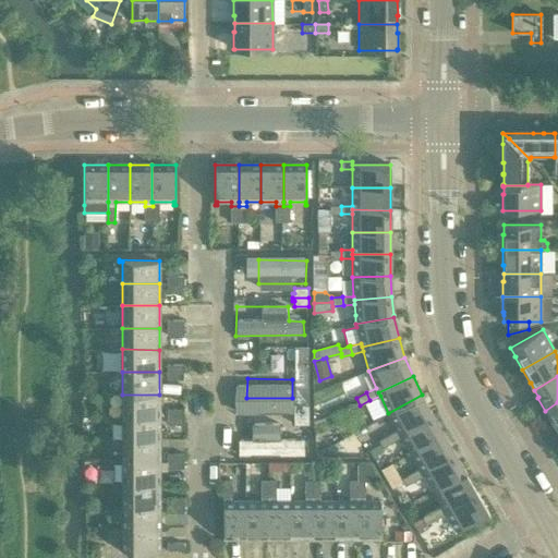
[(122,395),(122,416),(159,416),(159,395),(122,395)]
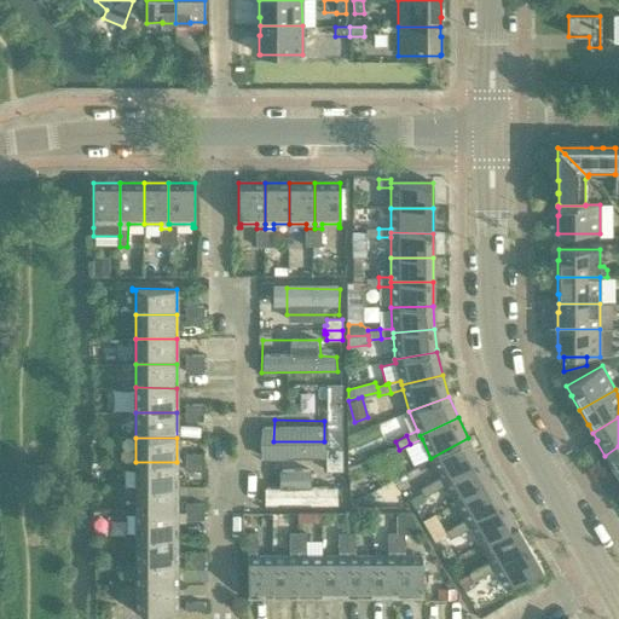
[(441,476),(431,482),(435,490),(445,484),(443,480),(480,460),(468,438),(431,458),(441,476)]
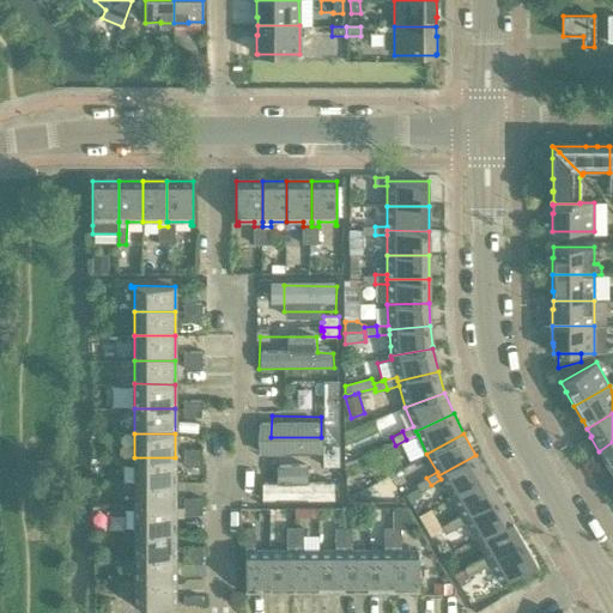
[(608,465),(612,472),(612,442),(599,451),(607,466),(608,465)]
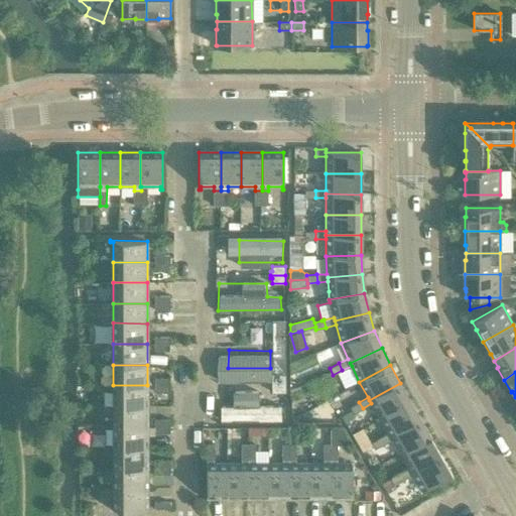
[(270,384),(284,383),(284,375),(272,375),(272,380),(270,380),(270,384)]
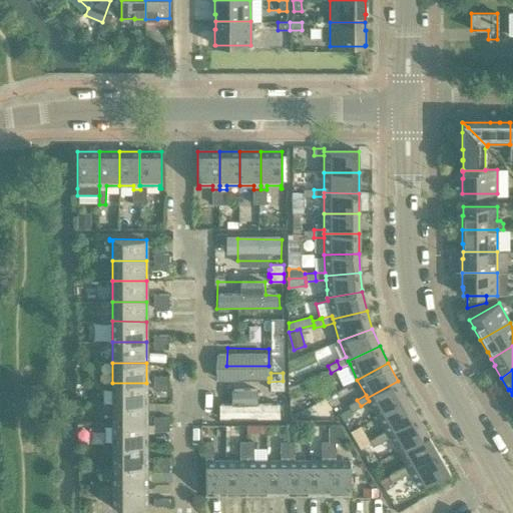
[(271,390),(283,390),(283,381),(269,382),(269,385),(271,385),(271,390)]
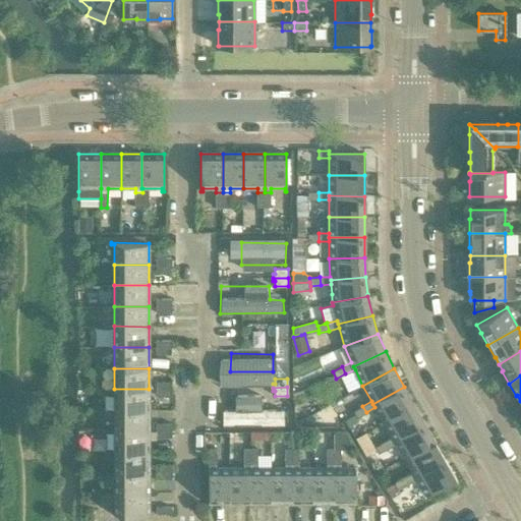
[(404,387),(372,404),(374,407),(384,422),(414,405),(404,387)]
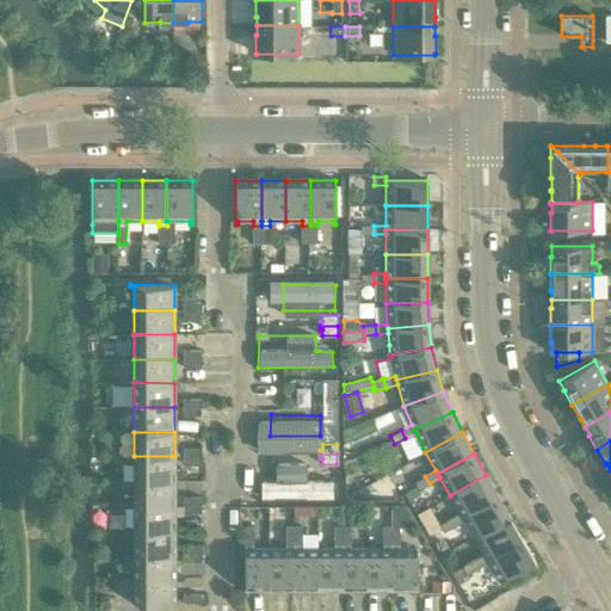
[(134,456),(134,481),(174,481),(174,456),(134,456)]
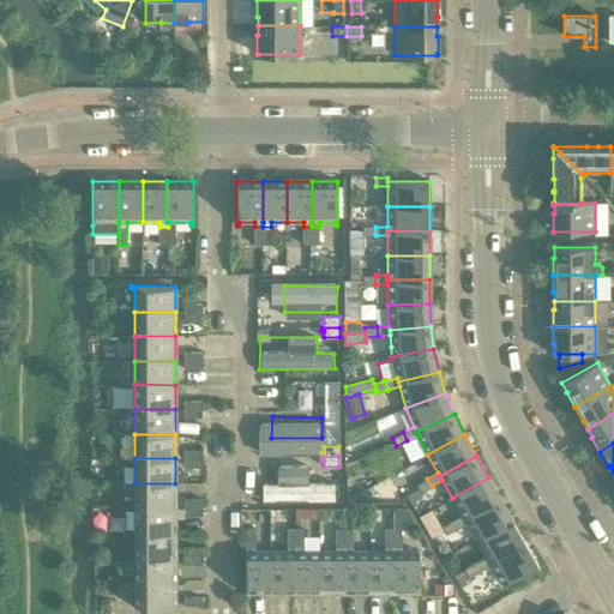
[(320,464),(284,464),(284,483),(269,483),(269,503),(331,501),(330,482),(320,482),(320,464)]
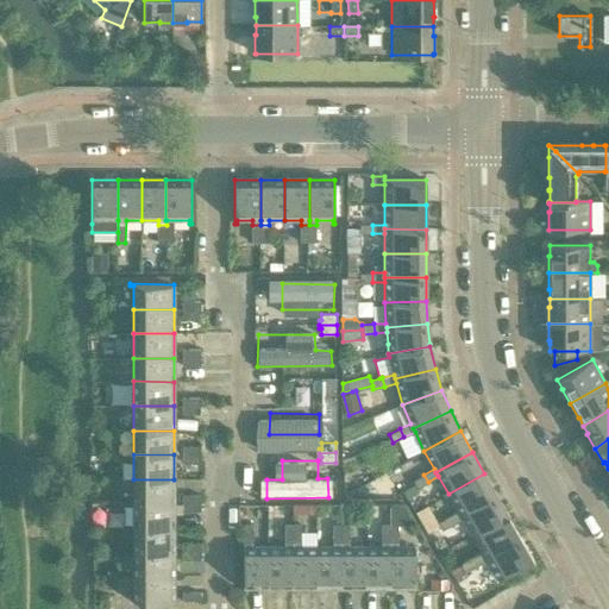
[(460,514),(496,494),(484,473),(449,494),(458,510),(460,514)]
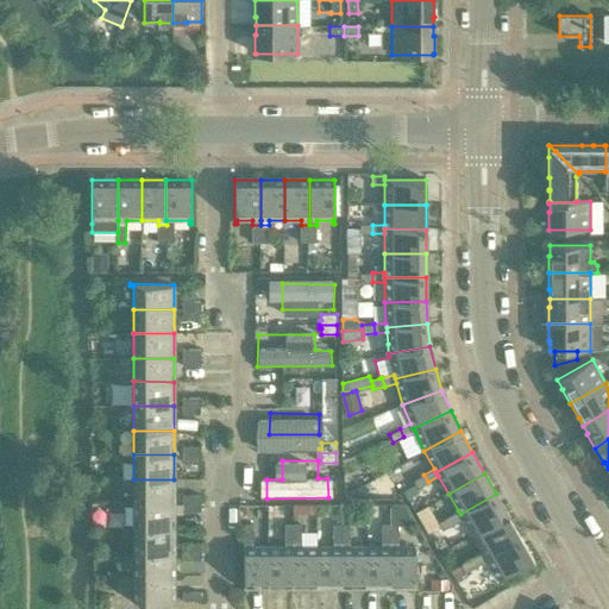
[(424,475),(413,481),(415,485),(418,488),(428,482),(424,475)]
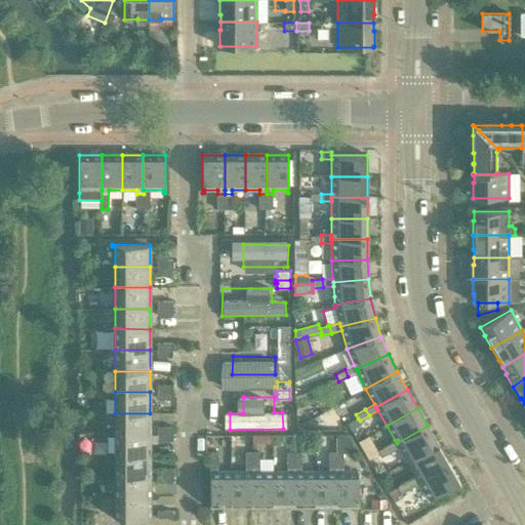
[(115,413),(115,434),(150,434),(150,413),(115,413)]
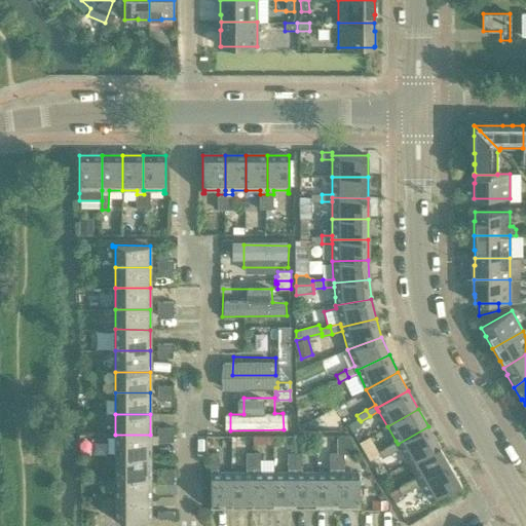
[(354,420),(348,424),(351,431),(362,425),(361,421),(359,419),(354,421),(354,420)]
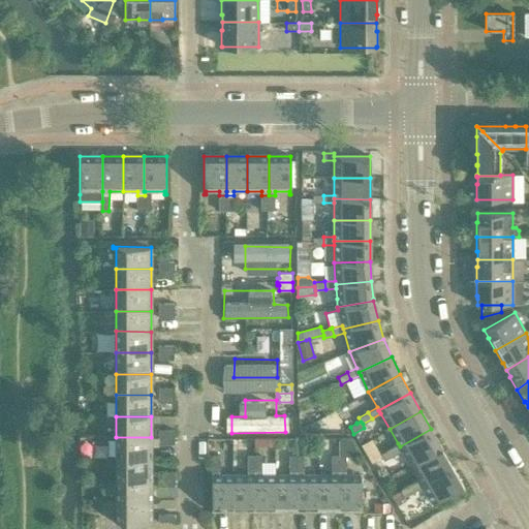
[(402,450),(410,465),(441,447),(431,429),(400,446),(398,443),(389,448),(393,456),(402,450)]
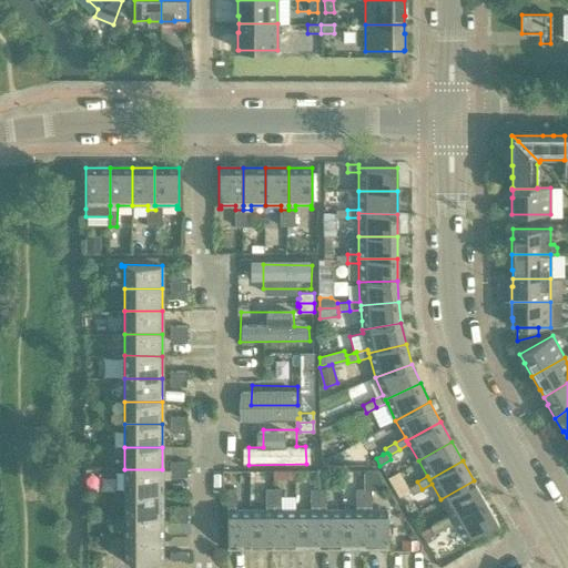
[(124,469),(124,492),(162,492),(162,469),(124,469)]
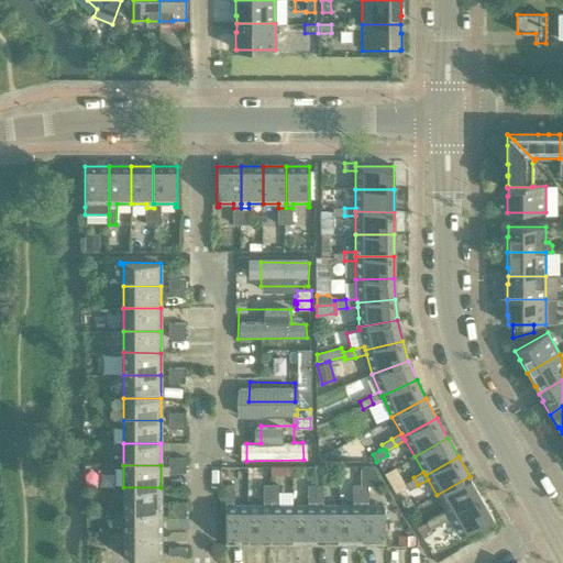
[(445,510),(437,516),(440,523),(450,518),(448,515),(482,496),(470,476),(437,495),(445,510)]
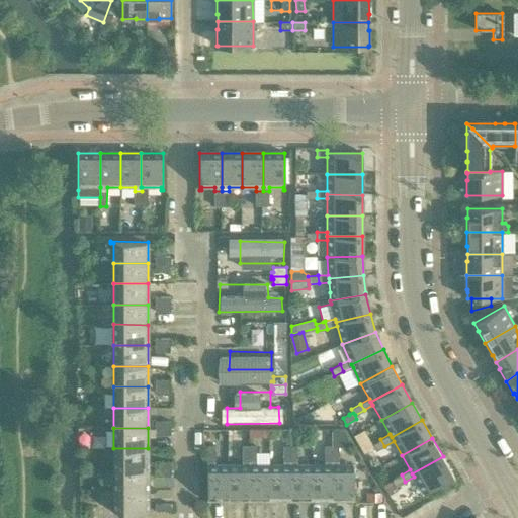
[(375,451),(384,446),(380,439),(371,444),(375,451)]
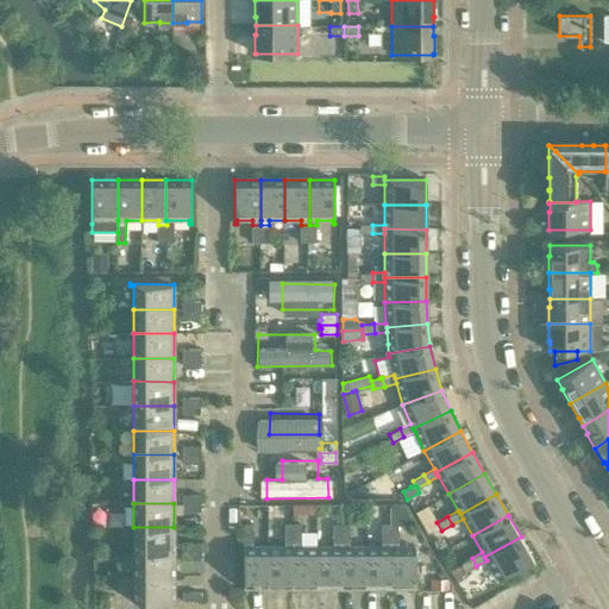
[(133,527),(133,552),(174,552),(174,527),(133,527)]
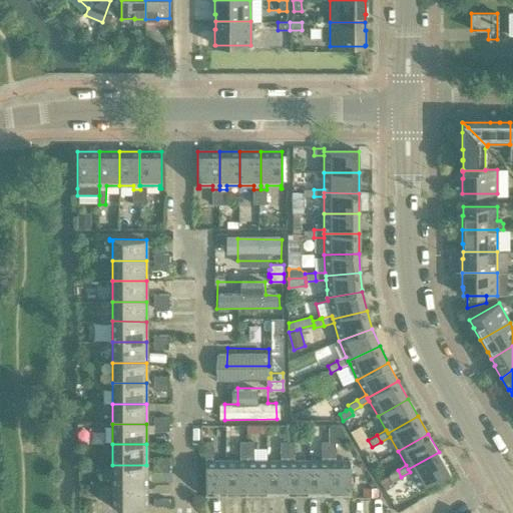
[(439,452),(408,469),(410,472),(419,487),(449,470),(439,452)]
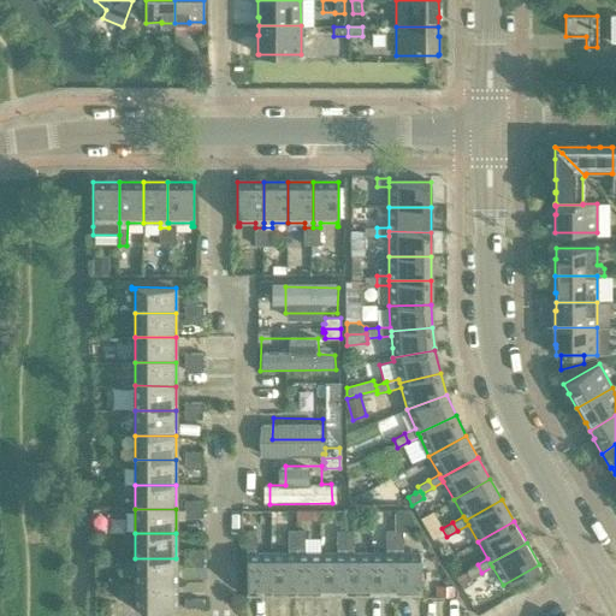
[(271,594),(271,554),(246,554),(246,598),(247,598),(247,594),(271,594)]
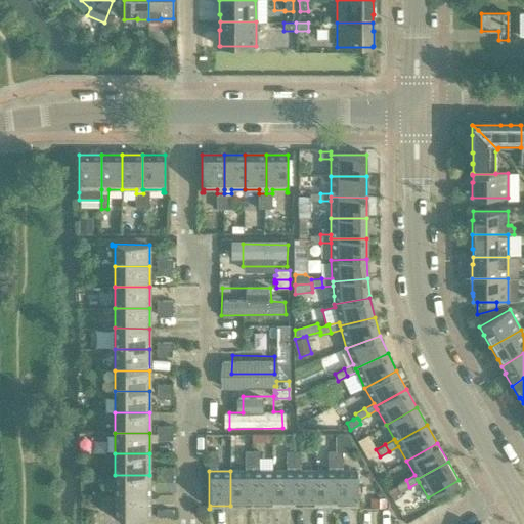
[(252,471),(230,471),(230,506),(252,506),(252,471)]
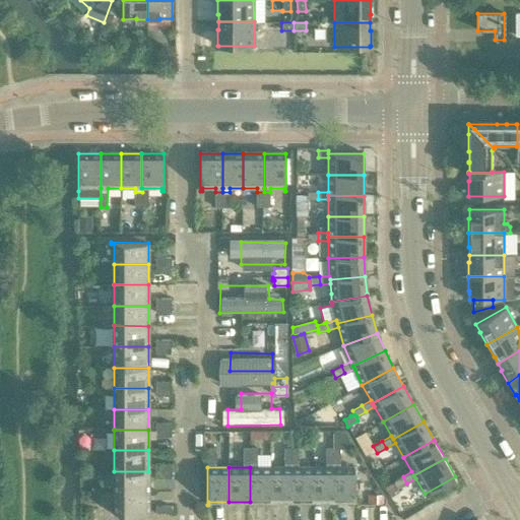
[(270,467),(250,467),(250,502),(270,502),(270,467)]
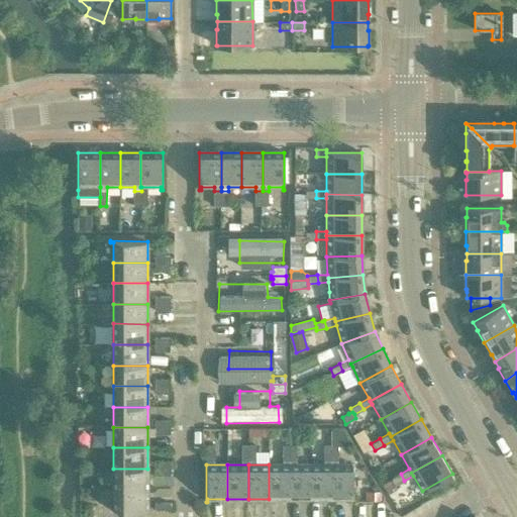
[(289,464),(269,464),(269,499),(289,499),(289,464)]
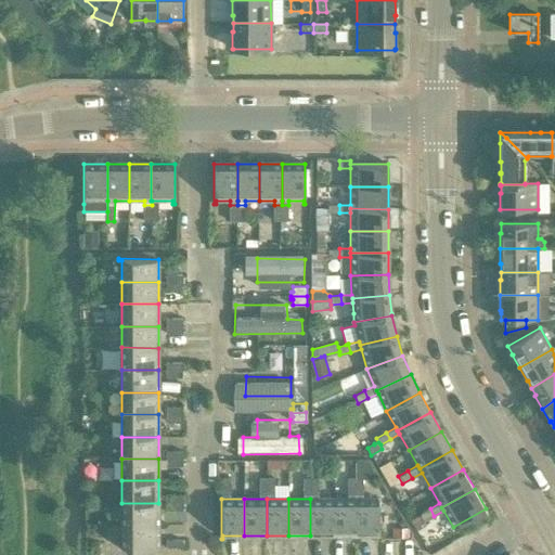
[(333,499),(310,499),(310,536),(333,536),(333,499)]
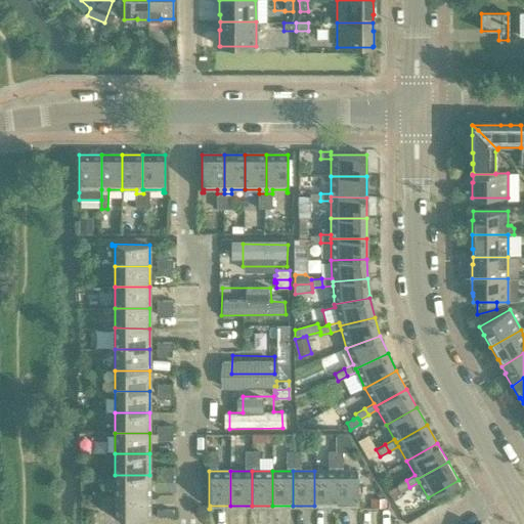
[(335,471),(314,471),(314,506),(335,506),(335,471)]
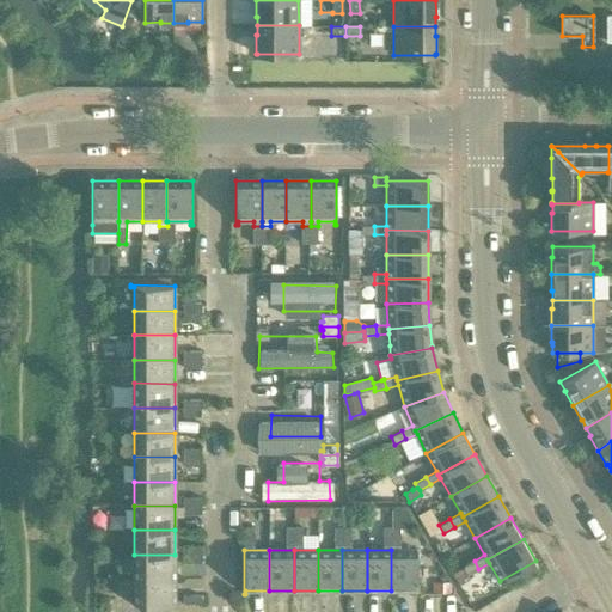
[(416,550),(391,550),(391,591),(415,591),(415,594),(417,594),(416,550)]
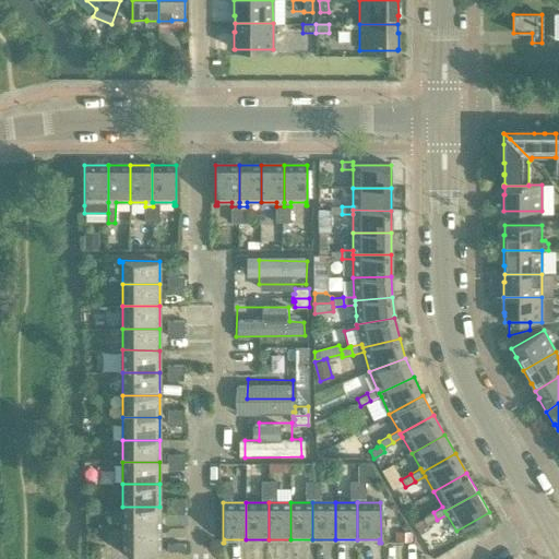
[(122,507),(122,528),(159,528),(159,507),(122,507)]
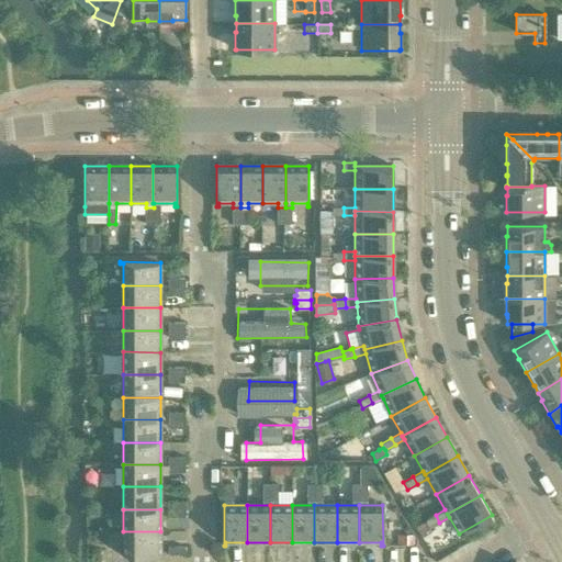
[(436,515),(426,521),(428,525),(430,528),(439,523),(436,515)]
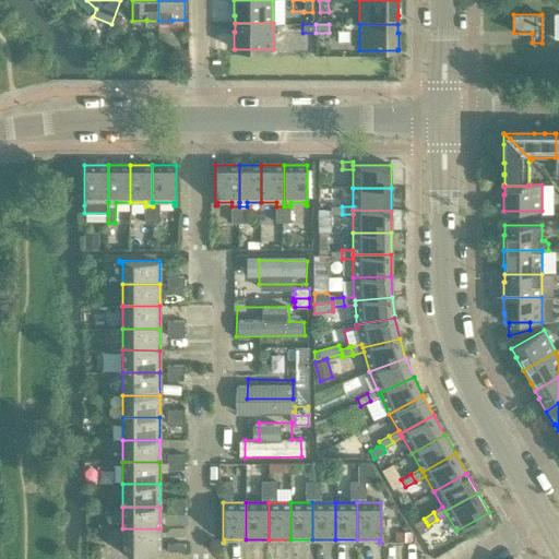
[(426,522),(415,527),(420,535),(430,530),(428,525),(426,522)]
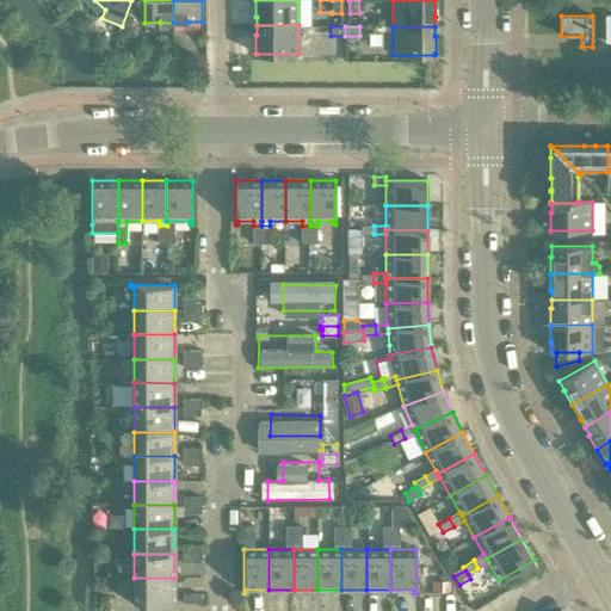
[(174,578),(134,578),(134,602),(130,602),(130,604),(174,603),(174,578)]
